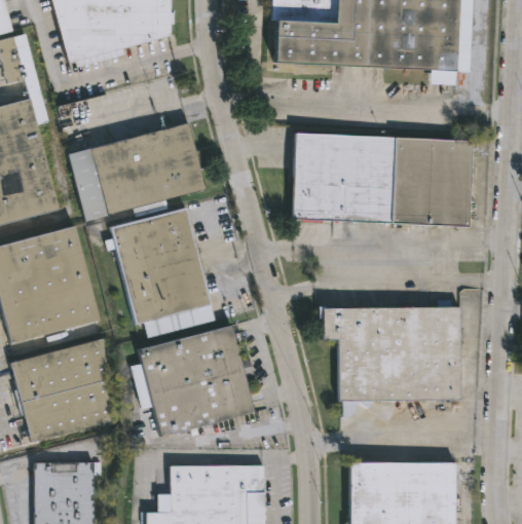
[(10,0),(17,30),(0,34),(0,0),(10,0)]
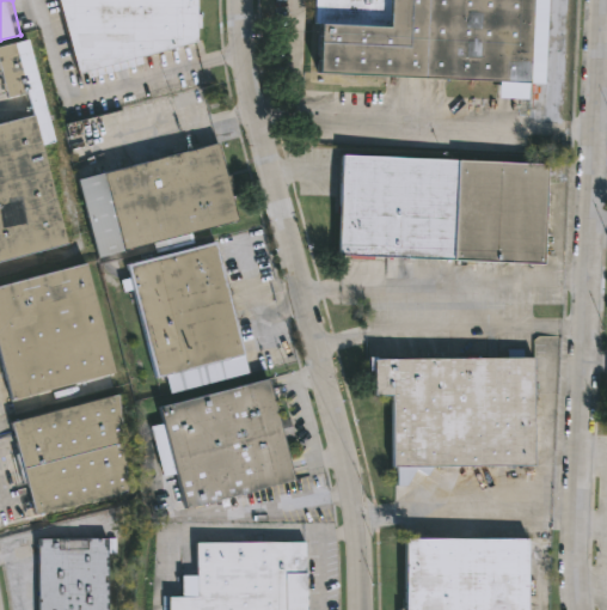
[(198,0),(198,13),(203,13),(203,26),(197,26),(197,41),(143,56),(146,62),(90,79),(87,71),(79,73),(60,0),(198,0)]
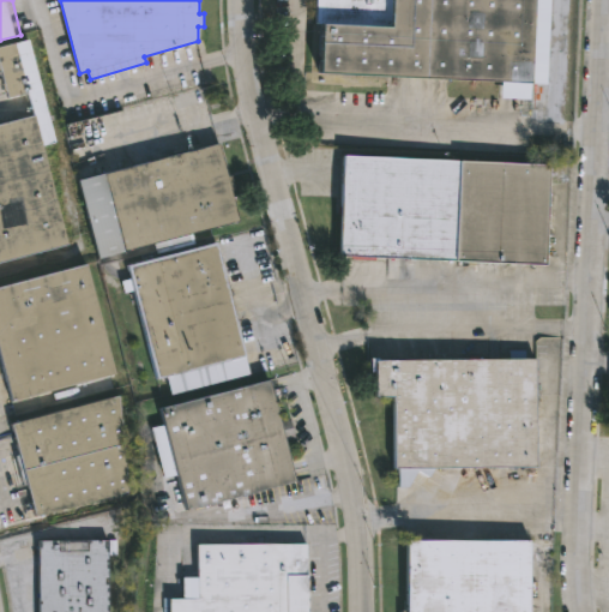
[(555,0),(553,83),(534,83),(532,101),(502,100),(504,82),(319,75),(321,23),(317,23),(317,0),(555,0)]
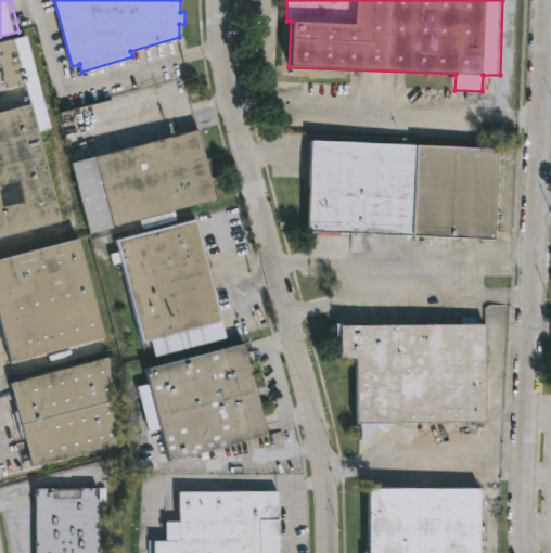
[(61,221),(0,236),(0,112),(31,104),(62,221),(61,221)]
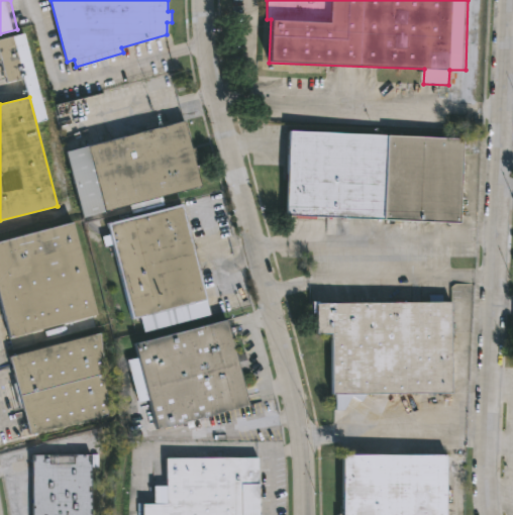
[(190,122),(71,149),(86,216),(204,188),(190,122)]
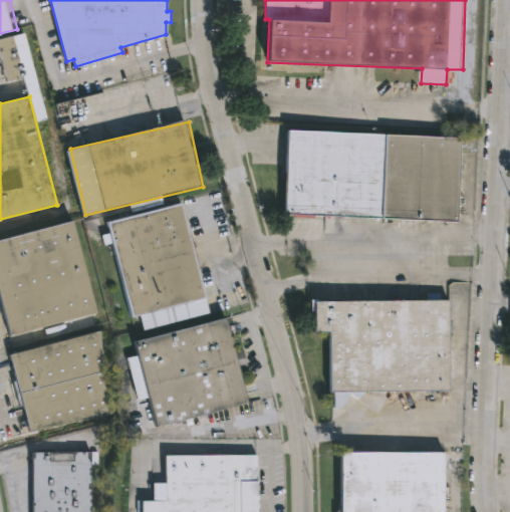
[(463,139),(459,222),(285,215),(288,131),(463,139)]
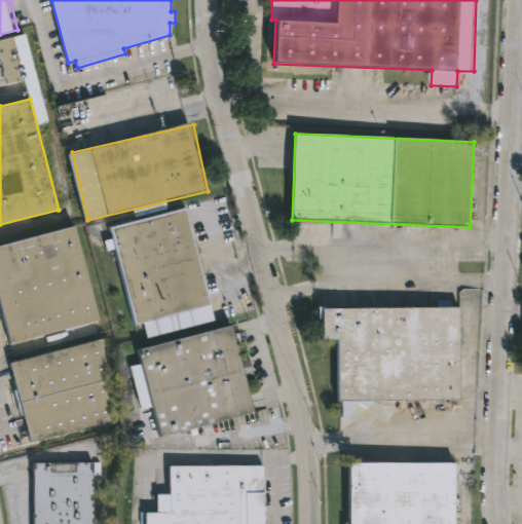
[(187,206),(217,320),(149,337),(145,321),(137,323),(117,248),(109,250),(107,239),(114,237),(112,226),(187,206)]
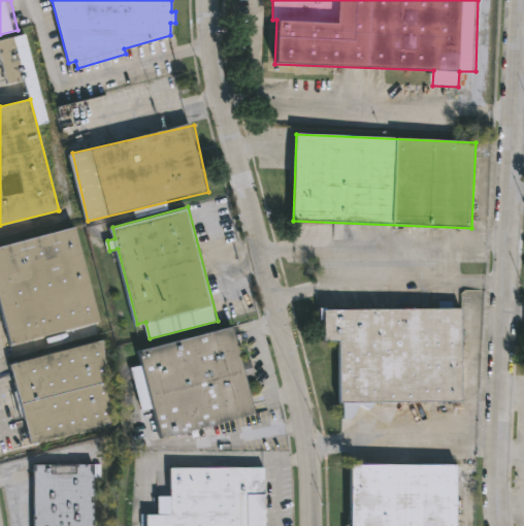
[(14,340),(9,342),(0,306),(0,248),(75,227),(99,318),(14,340)]
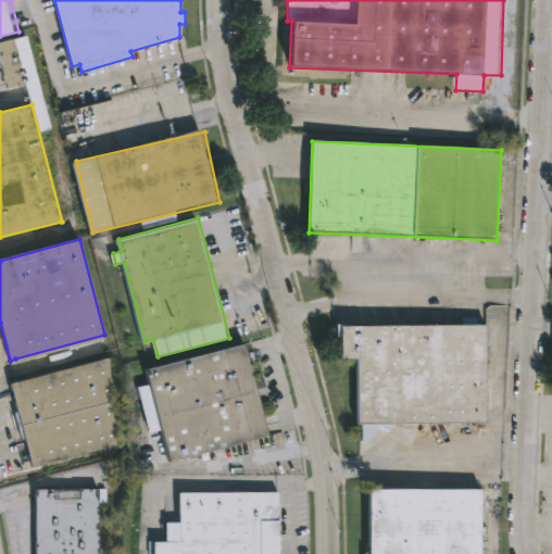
[(479,315),(479,322),(488,322),(488,389),(486,389),(486,413),(480,413),(480,416),(466,416),(466,420),(451,420),(451,427),(440,427),(440,432),(424,432),(424,420),(359,422),(358,355),(341,355),(341,334),(338,334),(337,322),(466,322),(466,315),(479,315)]
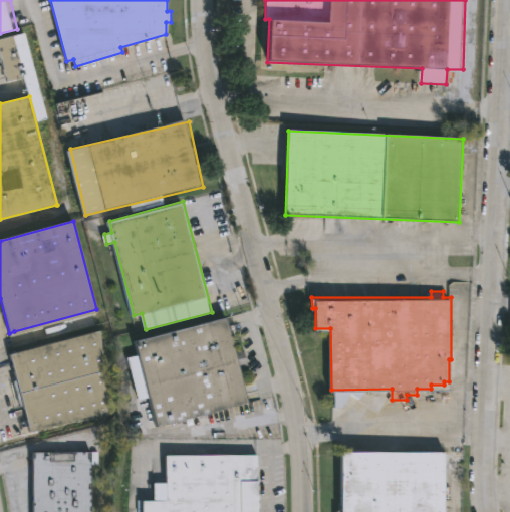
[(138,340),(227,317),(249,402),(160,425),(152,396),(141,400),(129,355),(141,352),(138,340)]
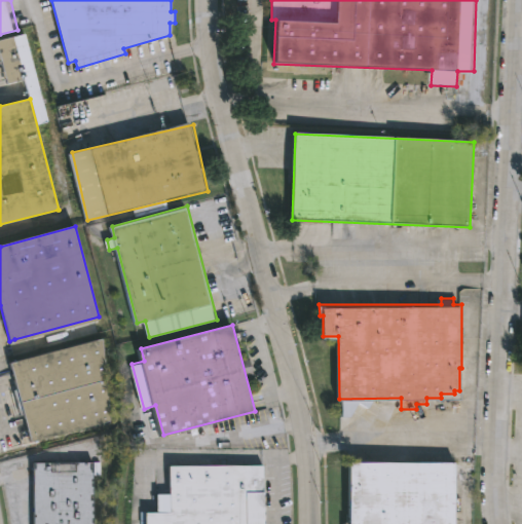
[(102,335),(111,420),(30,440),(25,413),(20,414),(14,387),(17,387),(11,360),(102,335)]
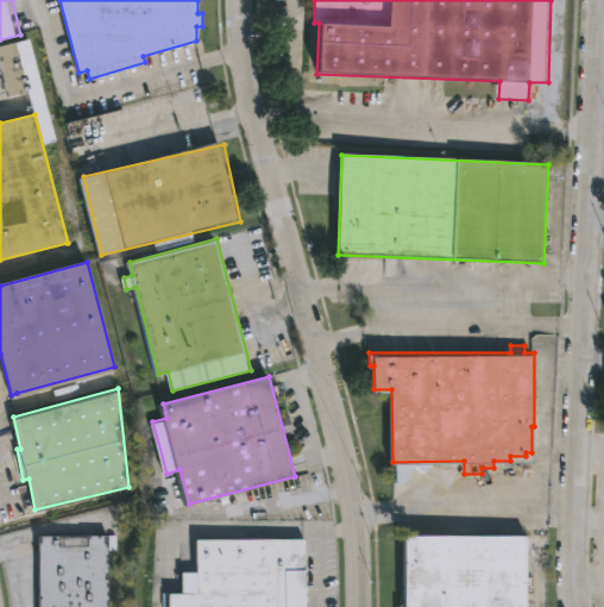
[(404,606),(406,532),(528,533),(528,606),(404,606)]
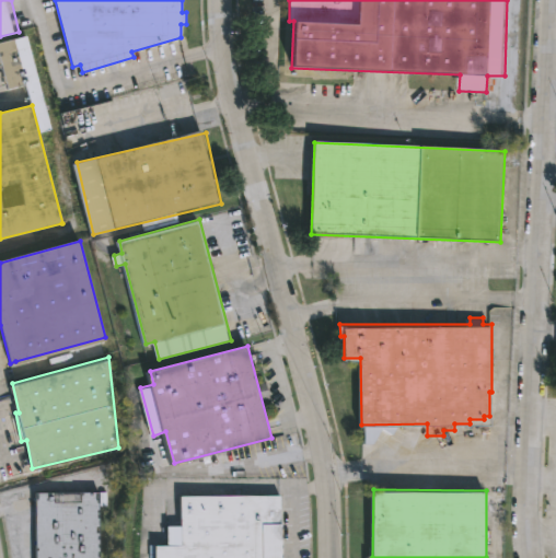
[(37,557),(37,490),(100,490),(100,557),(37,557)]
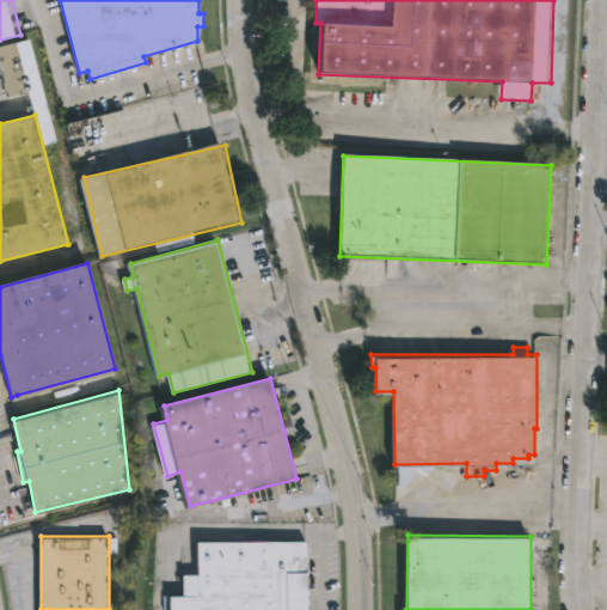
[(307,543),(307,569),(310,569),(310,609),(170,609),(170,595),(184,595),(184,572),(198,572),(198,540),(308,540),(308,543),(307,543)]
